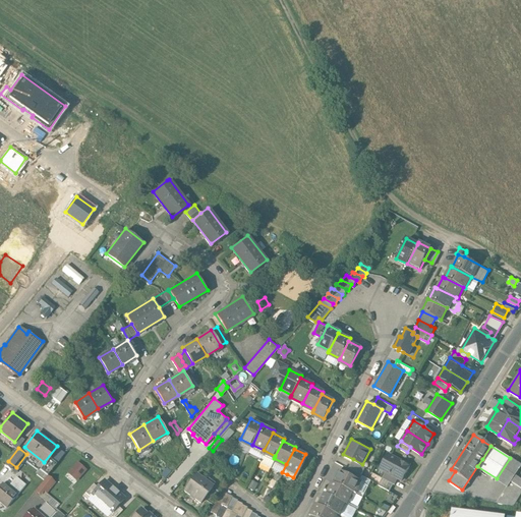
[(409,464),(389,452),(381,467),(386,470),(398,476),(401,478),(409,464)]
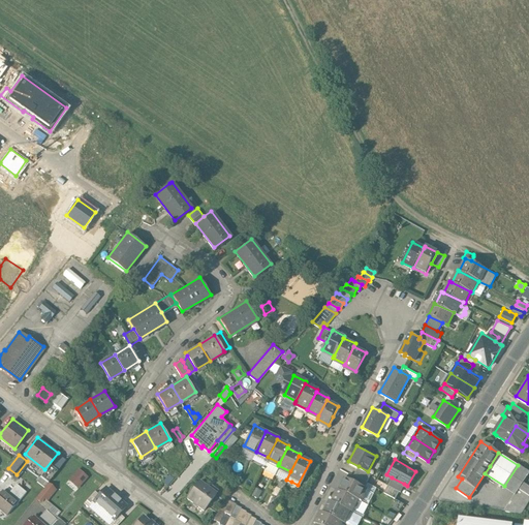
[(89,475),(78,465),(68,477),(80,487),(89,475)]
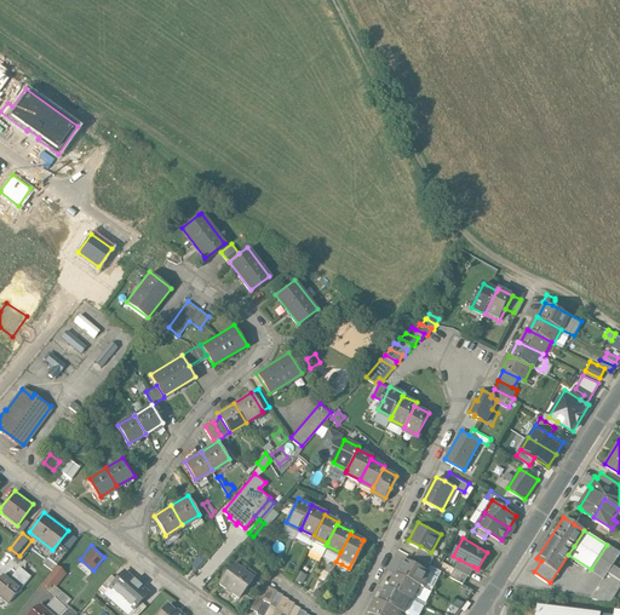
[(619,553),(607,545),(591,569),(603,578),(613,563),(619,553)]
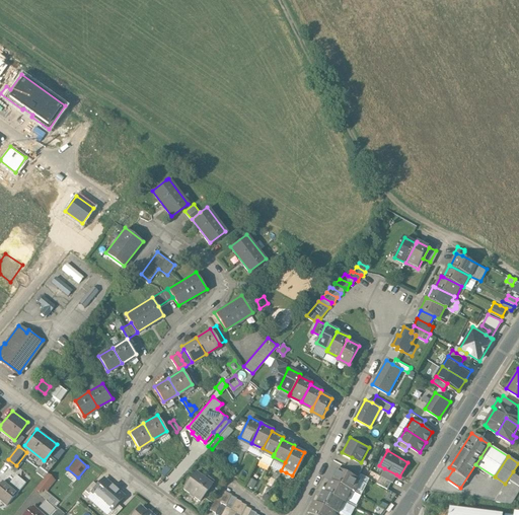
[(348,464),(360,470),(364,464),(361,462),(352,457),(348,464)]
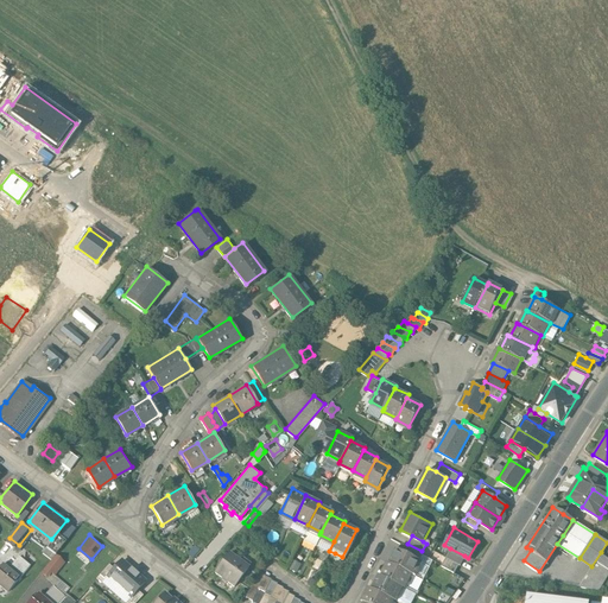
[(407,544),(401,541),(392,562),(413,572),(416,573),(423,560),(419,558),(422,551),(407,544)]
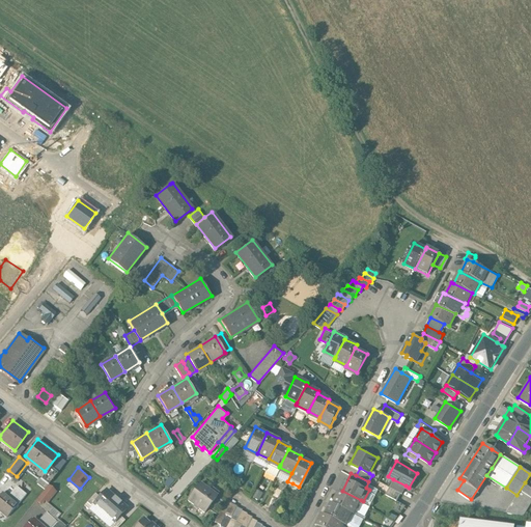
[(163,490),(173,477),(169,474),(159,487),(163,490)]
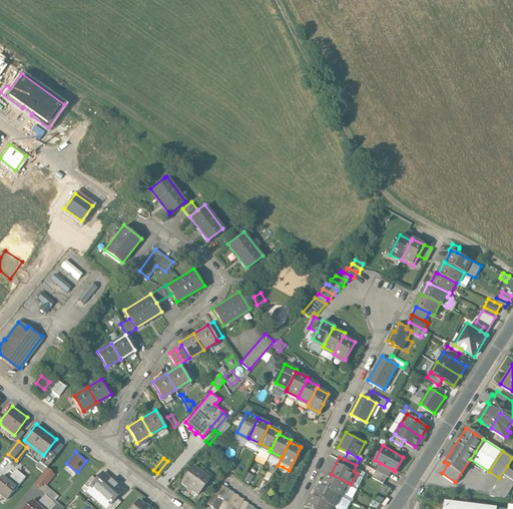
[(376,468),(366,463),(363,469),(373,475),(376,468)]
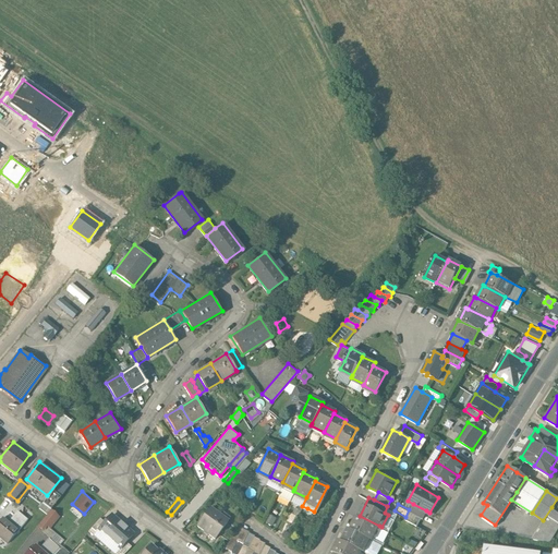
[(426,510),(413,504),(409,509),(421,516),(423,517),(426,510)]
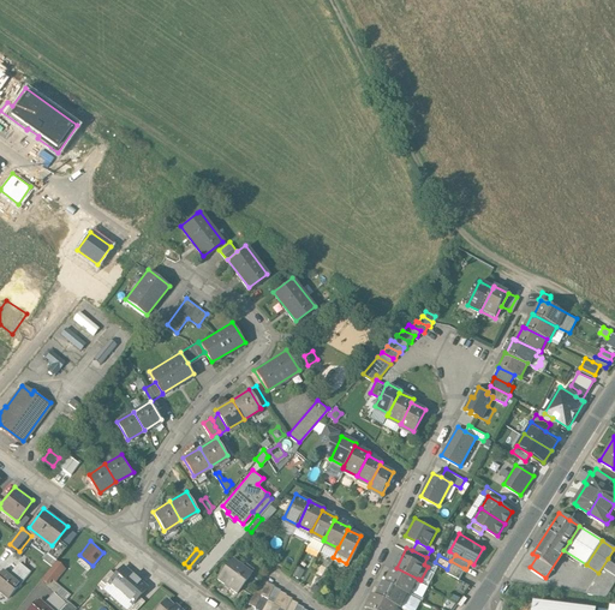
[(251,570),(232,557),(218,576),(237,591),(251,570)]
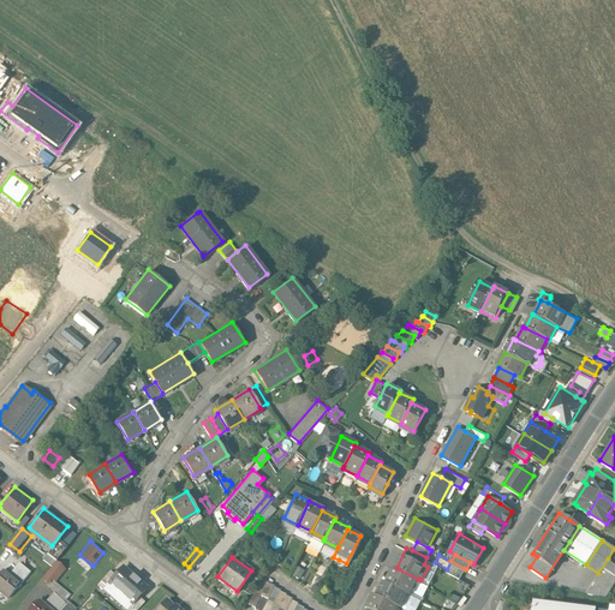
[(614,582),(614,563),(608,558),(598,573),(586,590),(590,592),(607,594),(614,582)]
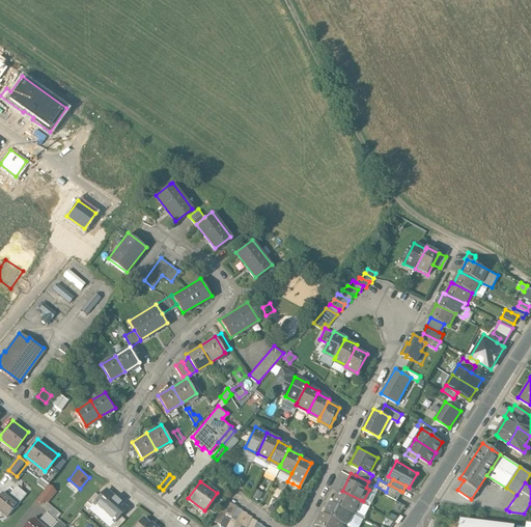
[(16,483),(7,494),(2,490),(0,492),(0,507),(7,514),(25,492),(16,483)]
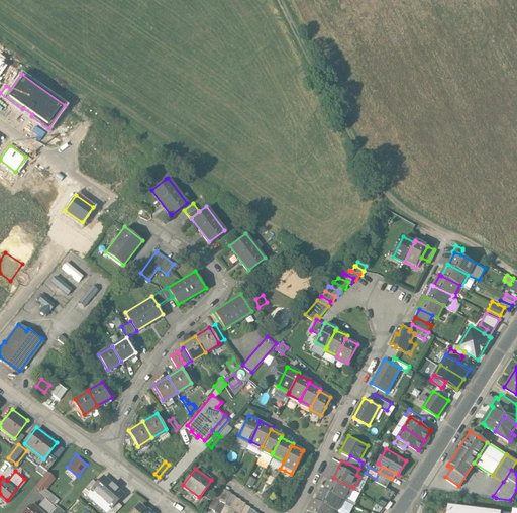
[(125,490),(104,472),(90,487),(111,506),(125,490)]
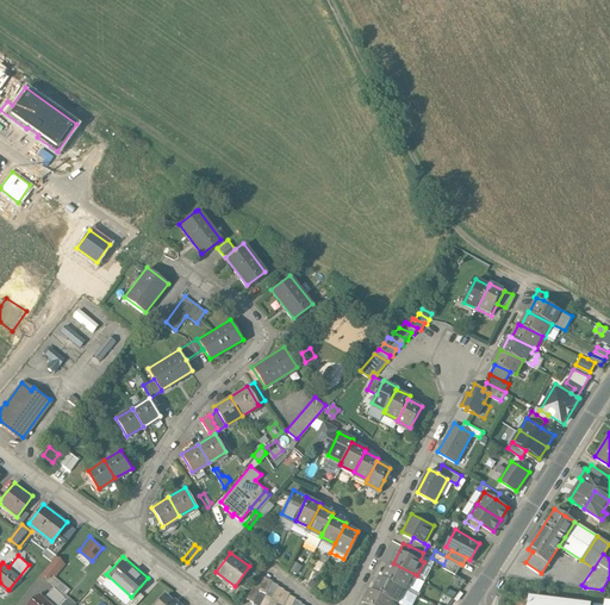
[(460,563),(447,556),(443,565),(455,572),(460,563)]
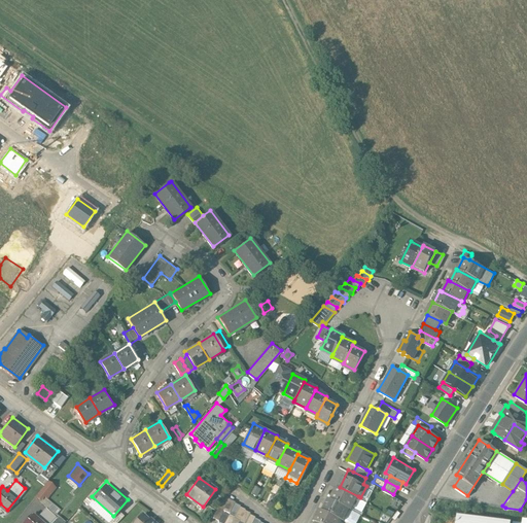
[(340,487),(337,486),(330,498),(349,508),(351,509),(358,496),(340,487)]
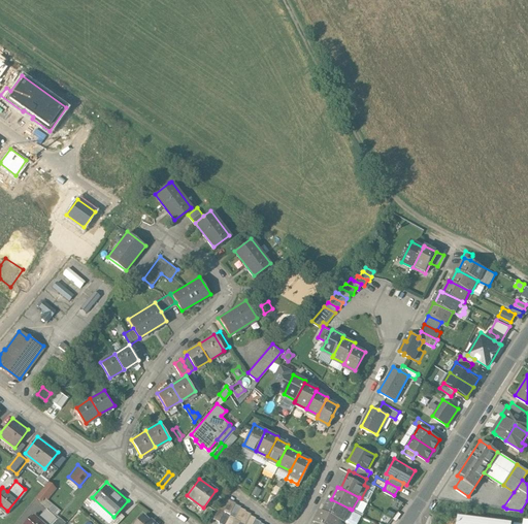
[(230,497),(225,509),(230,512),(235,501),(236,500),(230,497)]
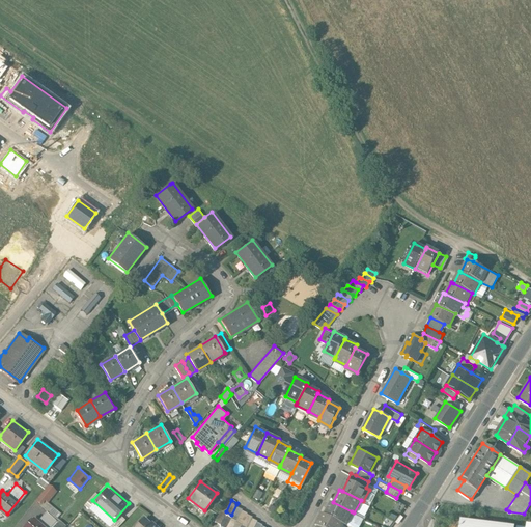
[(333,502),(331,501),(326,514),(343,523),(345,523),(352,511),(333,502)]
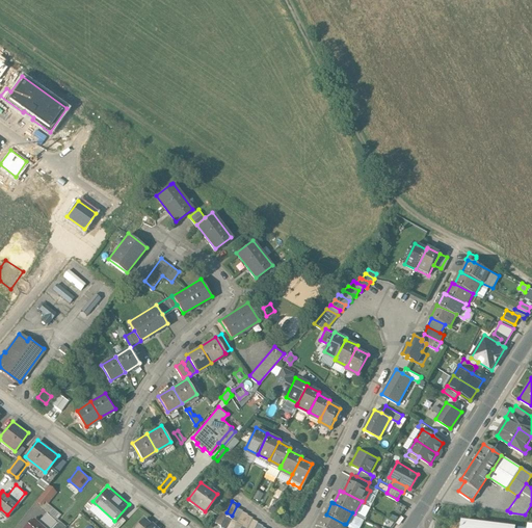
[(232,516),(232,517),(237,519),(242,508),(243,508),(237,505),(232,516)]
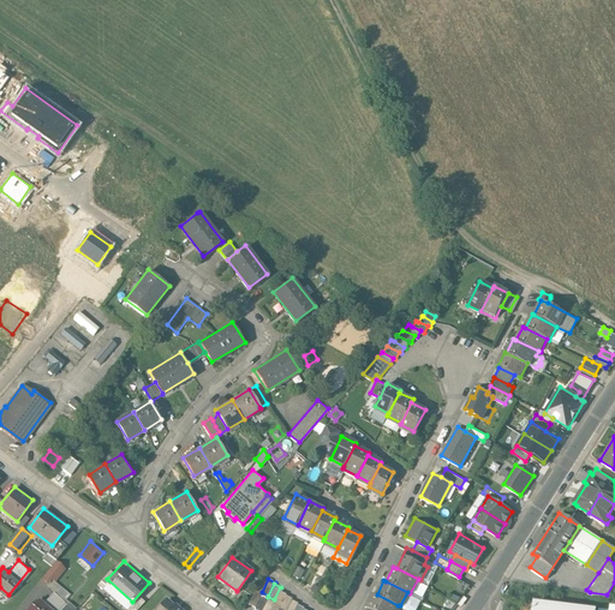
[(274,599),(273,600),(280,604),(286,592),(286,591),(280,587),(274,599)]
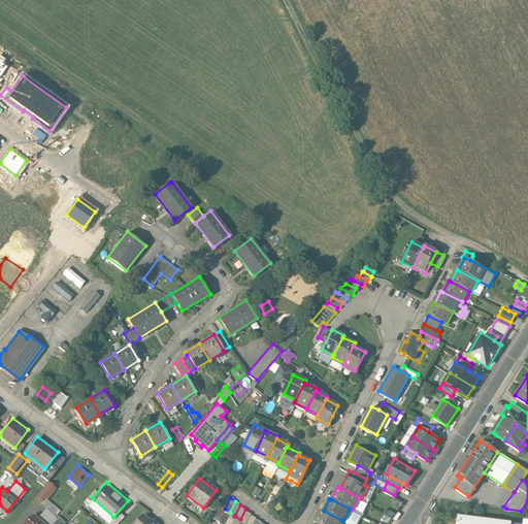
[(44,506),(36,516),(32,513),(23,523),(47,523),(48,523),(56,516),(44,506)]
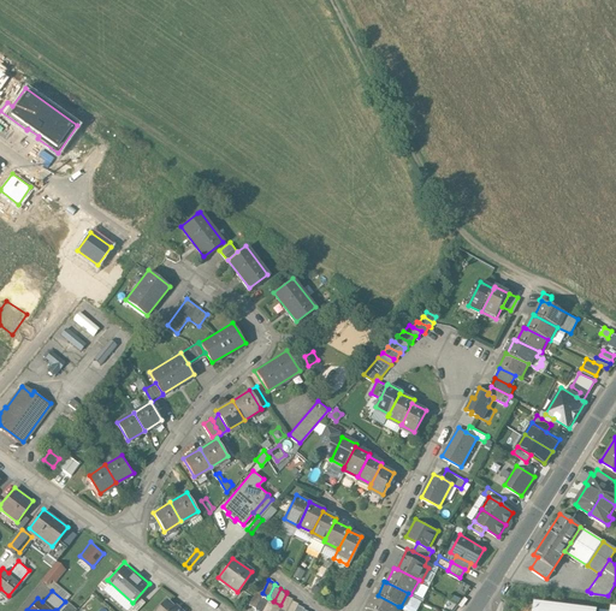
[(262,593),(255,606),(261,610),(268,598),(268,597),(262,593)]
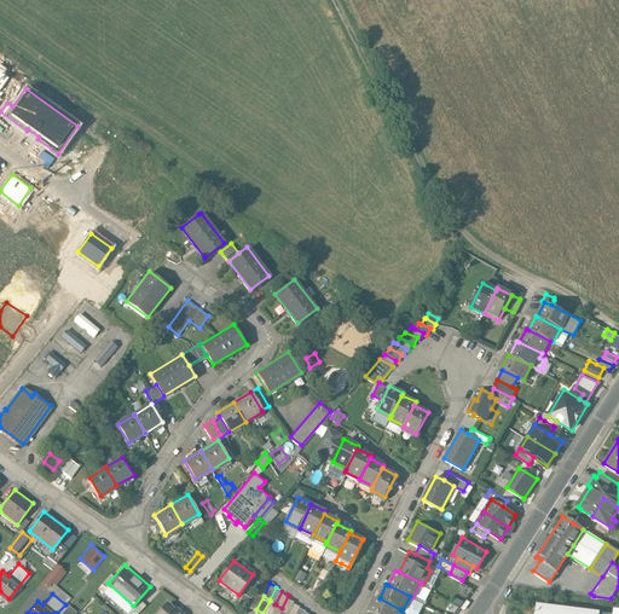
[(282,608),(281,609),(288,613),(294,601),(294,600),(288,596),(282,608)]
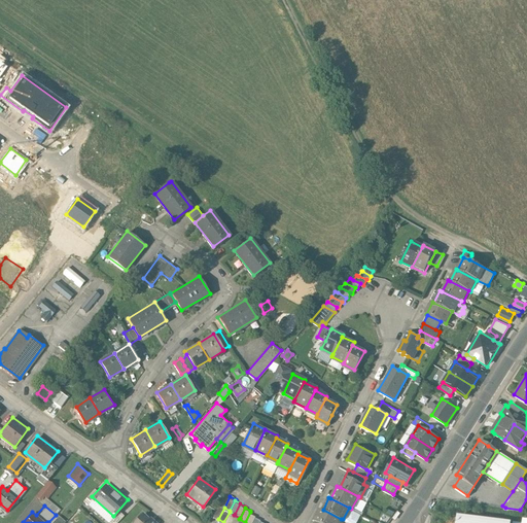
[(323,510),(321,509),(315,520),(317,521),(320,522),(339,522),(341,519),(323,510)]
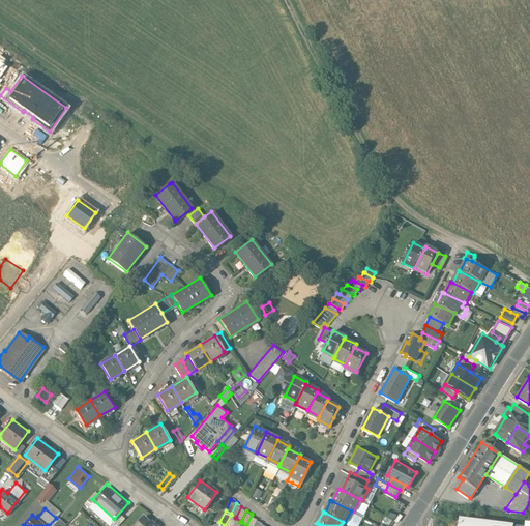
[(150,519),(149,520),(144,515),(134,525),(157,525),(158,525),(150,519)]
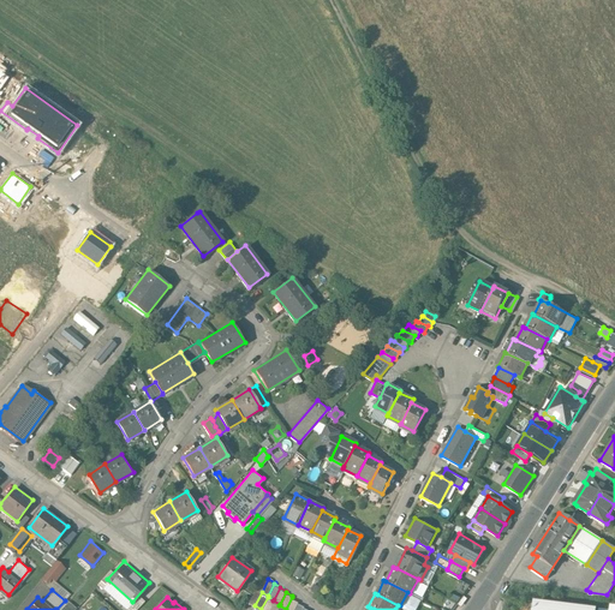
[(274,599),(268,597),(261,609),(268,609),(273,600),(274,599)]
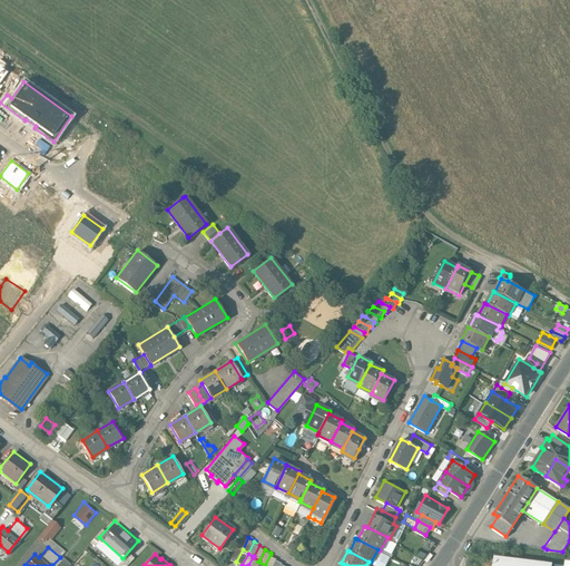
[(276,557),(271,554),(265,565),(264,565),(271,565),(276,557)]
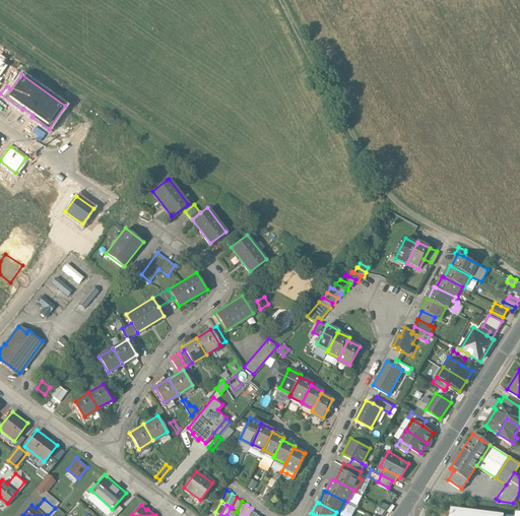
[(504,515),(505,513),(452,506),(450,515),(504,515)]
